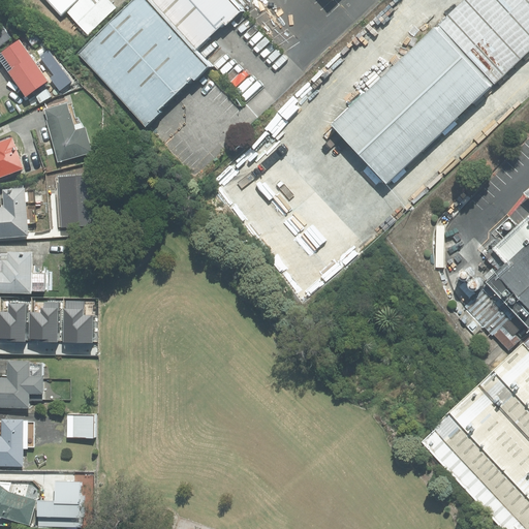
[(66,0),(41,0),(53,12),(66,0)]
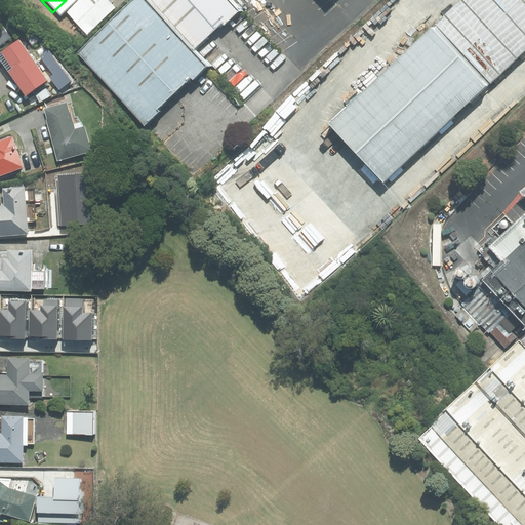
[(186,49),(140,0),(131,0),(74,53),(117,99),(139,125),(203,68),(186,49)]
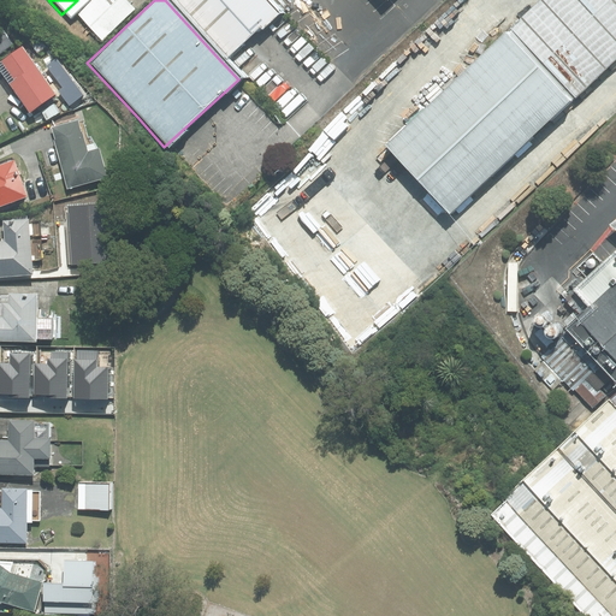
[(260,0),(165,0),(218,58),(271,11),(260,0)]
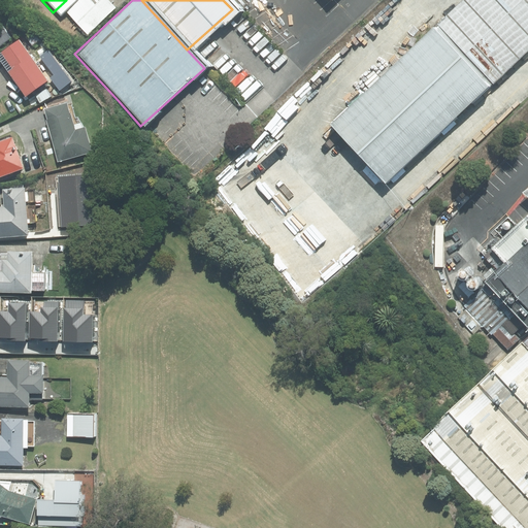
[(527,0),(461,0),(329,122),(387,184),(527,52),(527,0)]
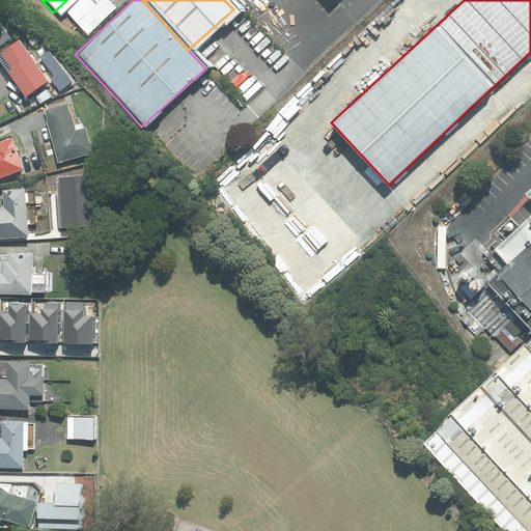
[(0,45),(10,38),(2,26),(0,27),(0,45)]
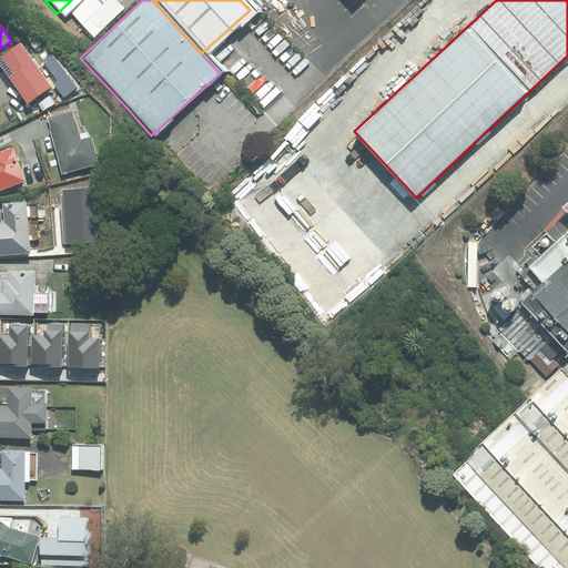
[(0,57),(0,63),(28,103),(51,87),(20,43),(0,57)]
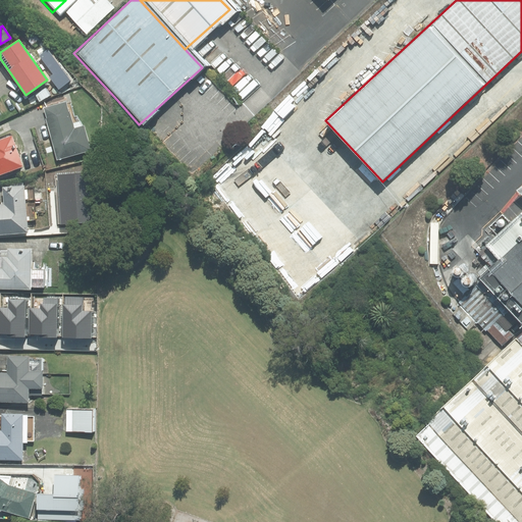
[(54,74),(50,76),(59,89),(70,81),(48,50),(40,56),(54,74)]
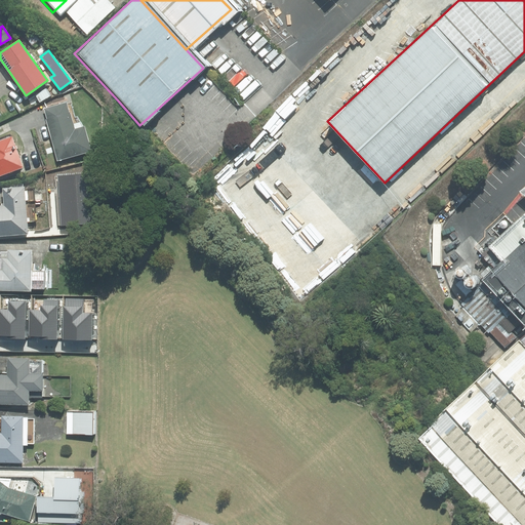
[(86,153),(91,151),(89,143),(84,127),(75,129),(70,112),(69,113),(66,103),(44,109),(47,118),(45,119),(56,161),(86,153)]
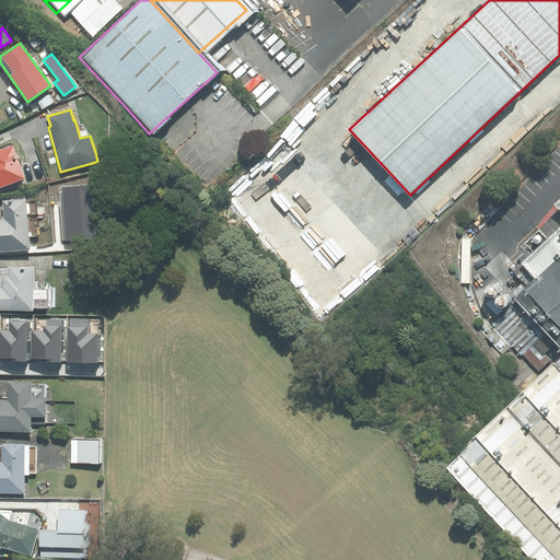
[(0,187),(25,178),(13,147),(0,151),(0,187)]
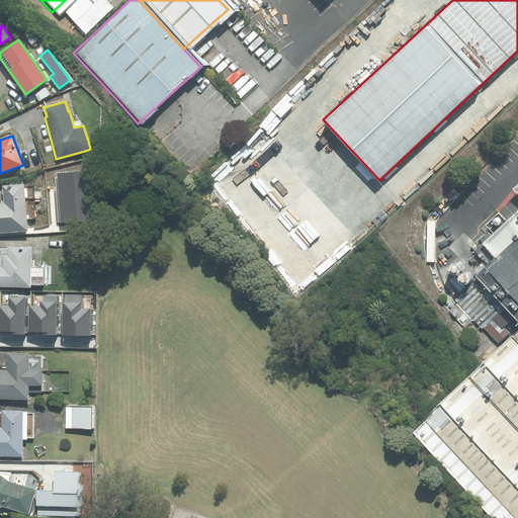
[(91,173),(58,175),(61,223),(93,221),(91,173)]
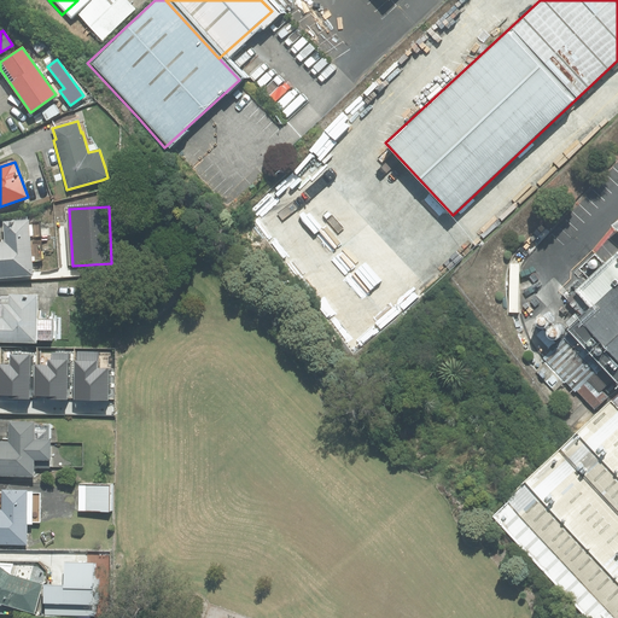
[(29,221),(5,222),(6,243),(0,243),(0,277),(33,275),(29,221)]
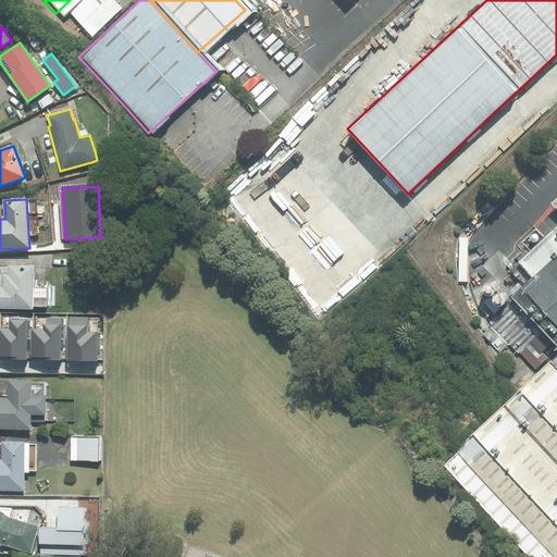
[(556,199),(548,206),(556,213),(556,224),(517,264),(531,280),(508,300),(511,304),(489,324),(518,355),(519,353),(535,370),(556,349),(556,199)]
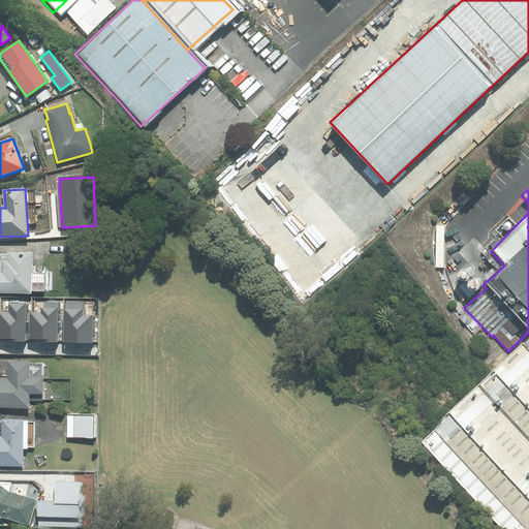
[(0,291),(30,292),(31,254),(0,253),(0,291)]
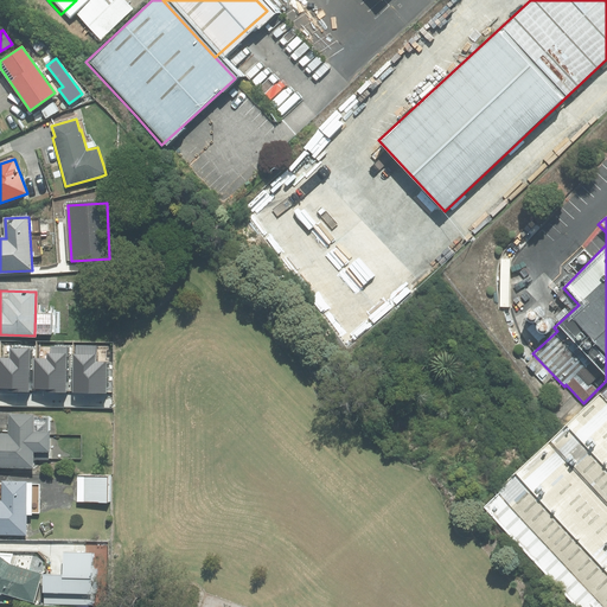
[(0,389),(27,390),(29,343),(0,342),(0,389)]
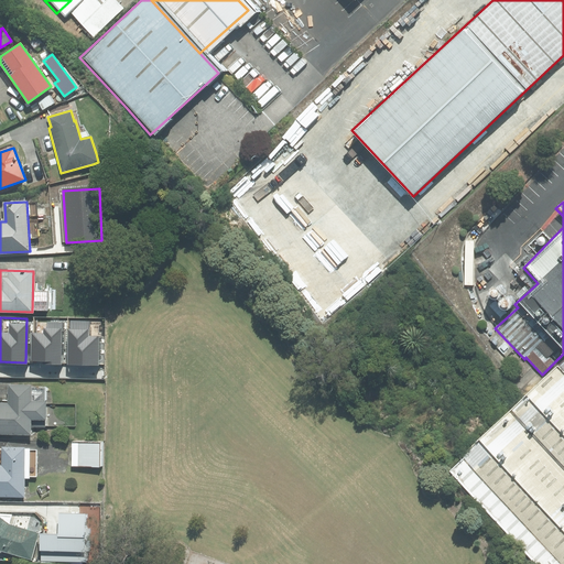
[(64,364),(65,320),(26,318),(25,362),(64,364)]
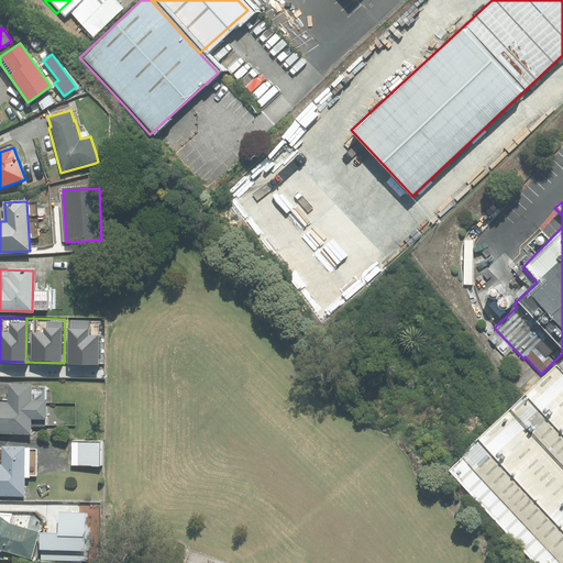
[(101,363),(102,320),(65,319),(64,363),(101,363)]
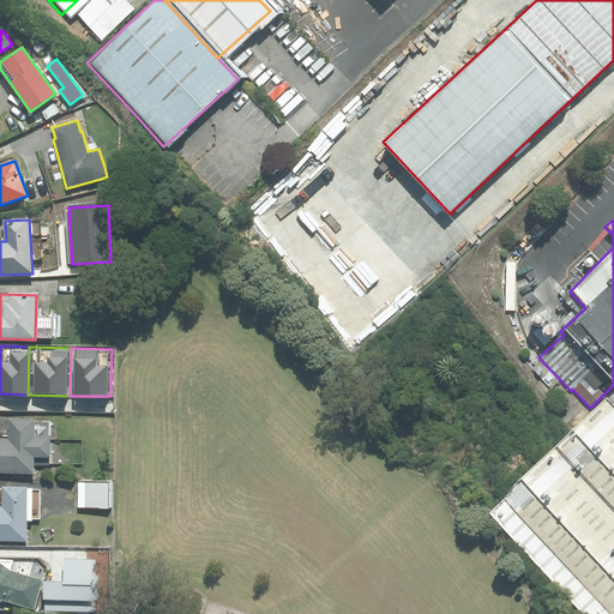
[(563,453),(613,507),(613,410),(611,408),(563,453)]
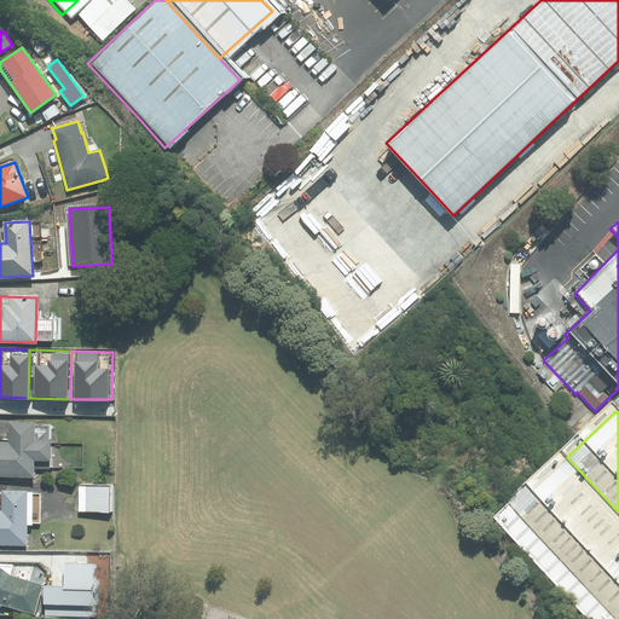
[(0,478),(34,479),(35,462),(51,462),(51,441),(50,441),(50,426),(33,424),(33,423),(9,423),(9,443),(0,441),(0,478)]
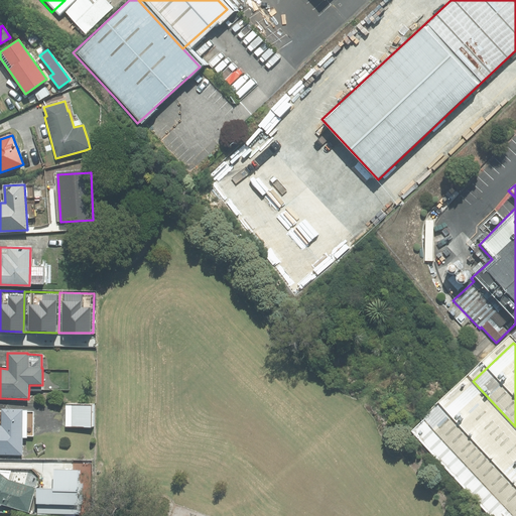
[(515,515),(515,432),(468,382),(423,424),(512,515),(515,515)]
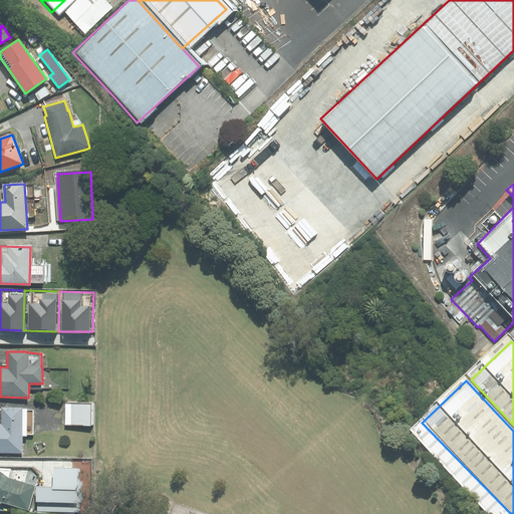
[(91,404),(65,404),(65,425),(90,426),(91,404)]
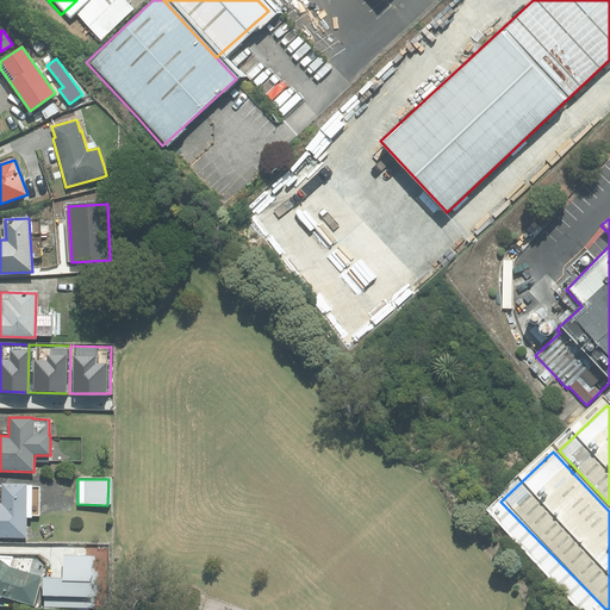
[(26,486),(26,485),(2,484),(2,504),(0,504),(0,536),(25,537),(25,515),(38,515),(39,486),(26,486)]
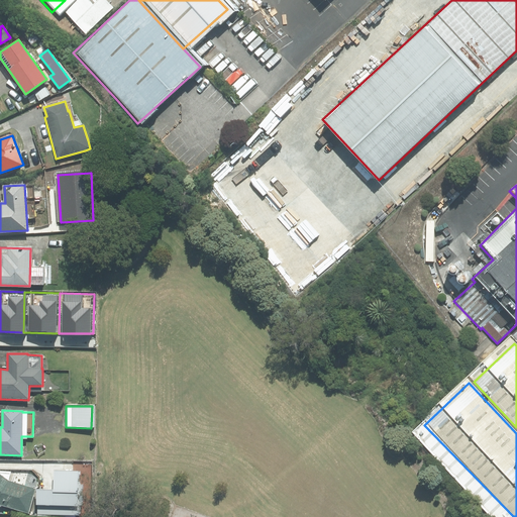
[(54,490),(37,490),(37,514),(79,515),(79,505),(82,505),(82,484),(78,484),(78,471),(54,471),(54,490)]
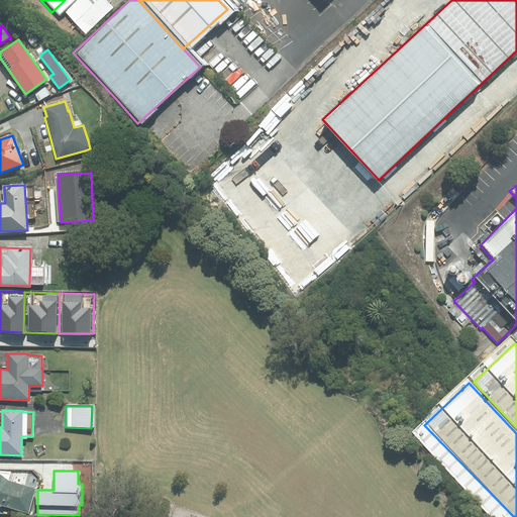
[(0,505),(27,513),(34,488),(8,481),(0,475),(0,505)]
